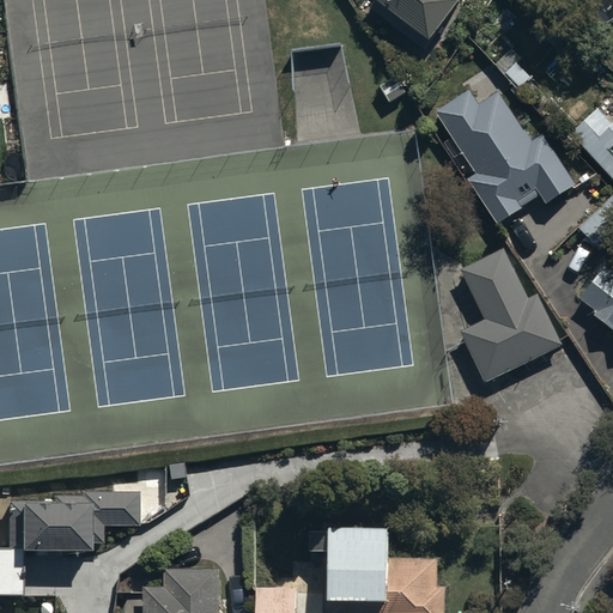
[(369,0),(365,5),(422,48),(457,0),(369,0)]
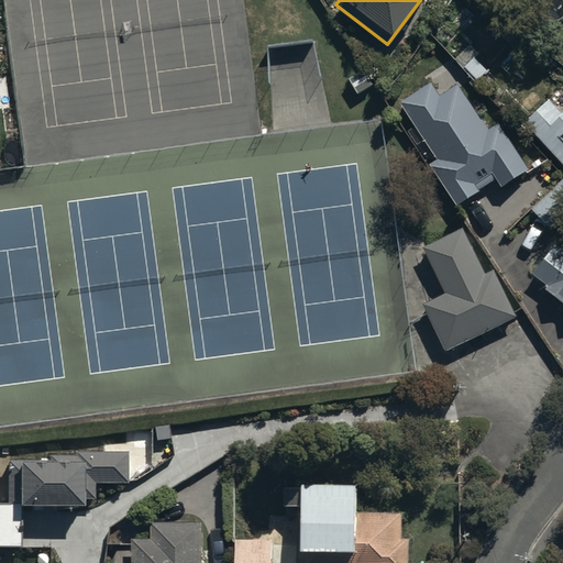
[(493,177),(498,186),(526,168),(496,121),(485,129),(455,83),(437,94),(429,81),(398,101),(434,158),(428,162),(455,203),(477,189),(476,187),(493,177)]
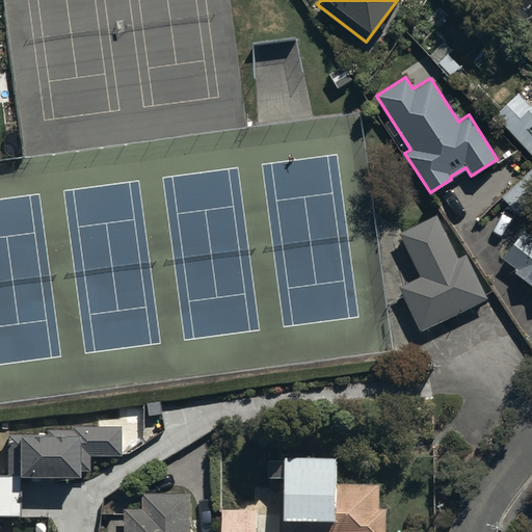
[(531,111),(522,101),(498,124),(531,159),(531,111)]
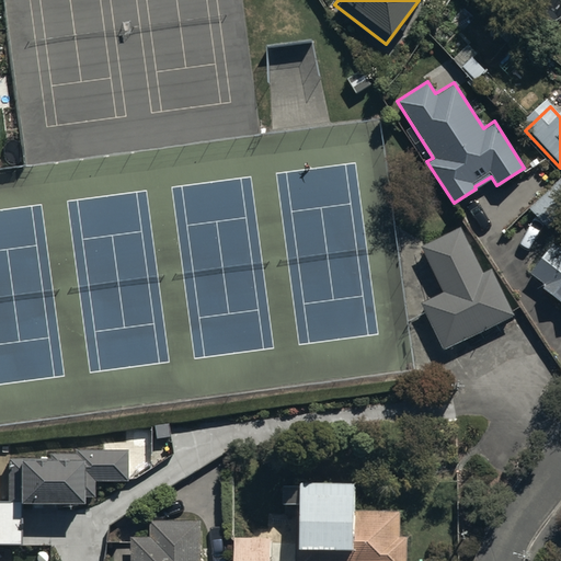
[(560,186),(531,216),(551,237),(560,227),(560,186)]
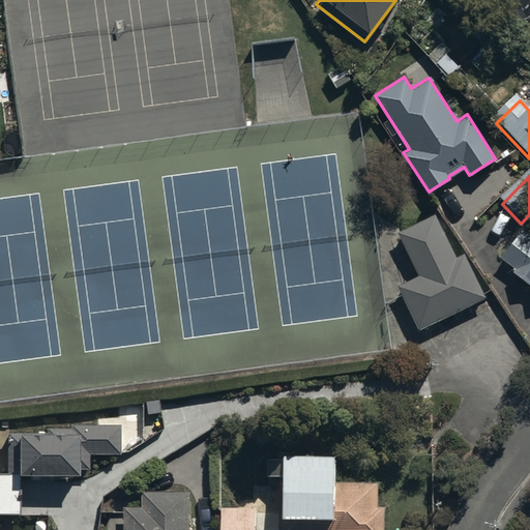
[(398,287),(419,329),(486,296),(464,252),(455,255),(435,213),(398,232),(419,275),(398,287)]
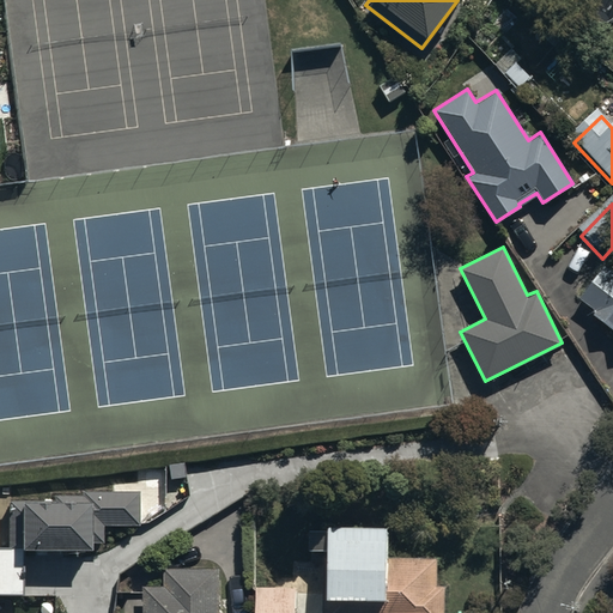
[(612,279),(608,275),(583,308),(600,321),(595,327),(612,341),(612,279)]
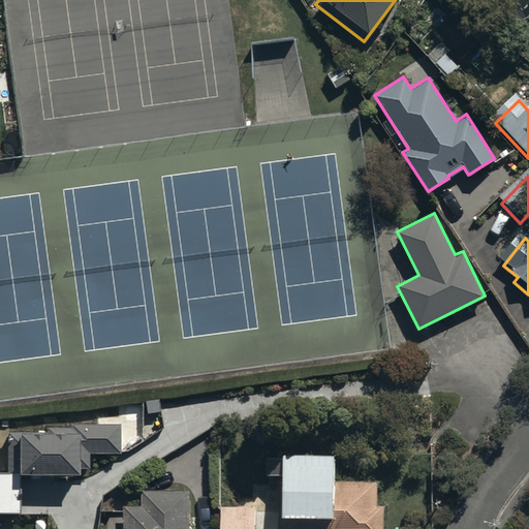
[(0,471),(0,511),(18,512),(19,480),(79,480),(79,469),(88,469),(88,453),(120,453),(120,425),(117,425),(117,418),(70,418),(70,423),(7,423),(7,472),(0,471)]
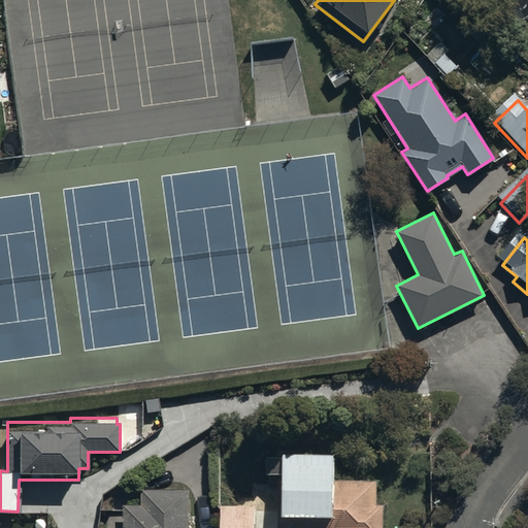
[(275,476),(274,527),(381,527),(381,501),(373,501),(373,479),(332,477),(333,459),(284,458),(284,476),(275,476)]
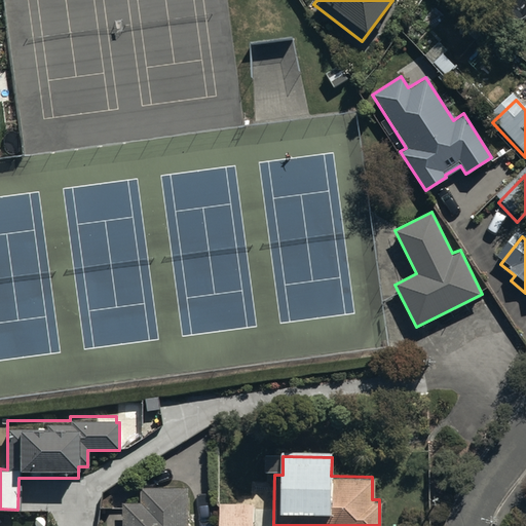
[(190,525),(190,497),(144,497),(144,512),(125,513),(125,525),(190,525)]
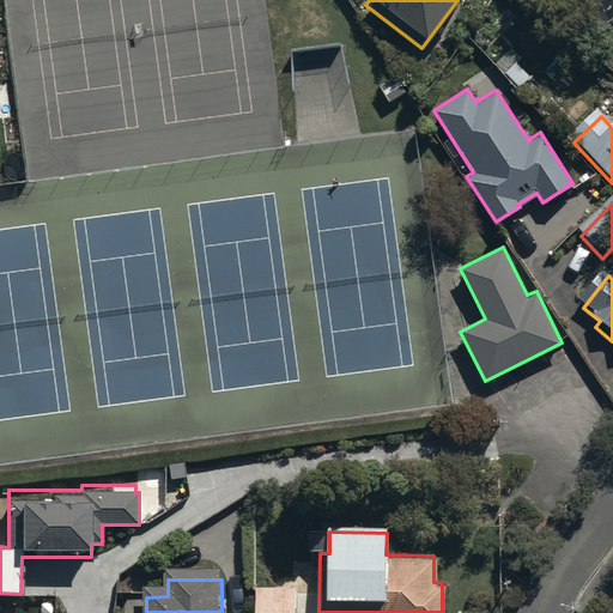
[(296,612),(297,586),(258,584),(256,612),(296,612)]
